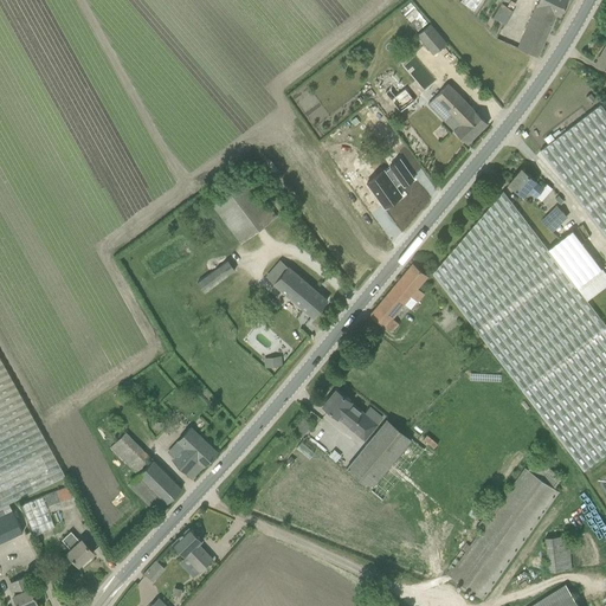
[(539,0),(519,47),(537,56),(556,14),(561,17),(568,0),(539,0)]
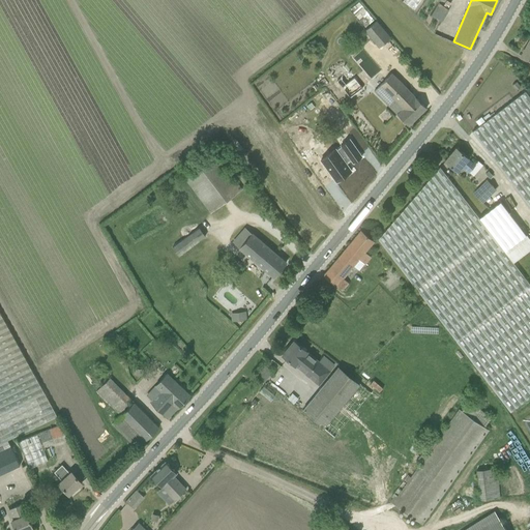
[(443,20),(449,8),(439,3),(433,15),(443,20)]
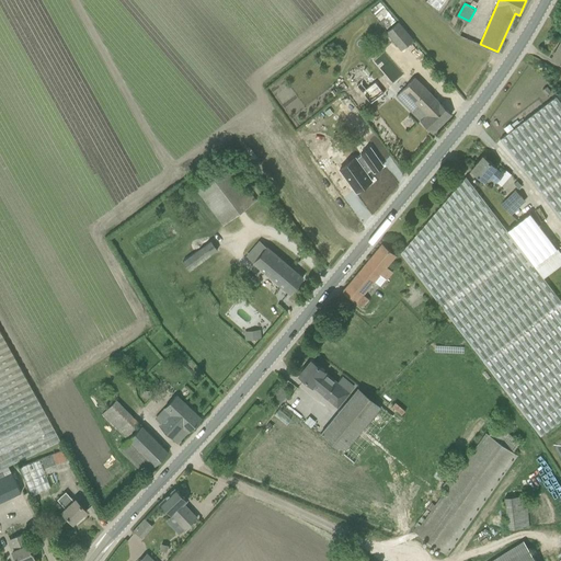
[(399,22),(386,33),(393,42),(407,32),(399,22)]
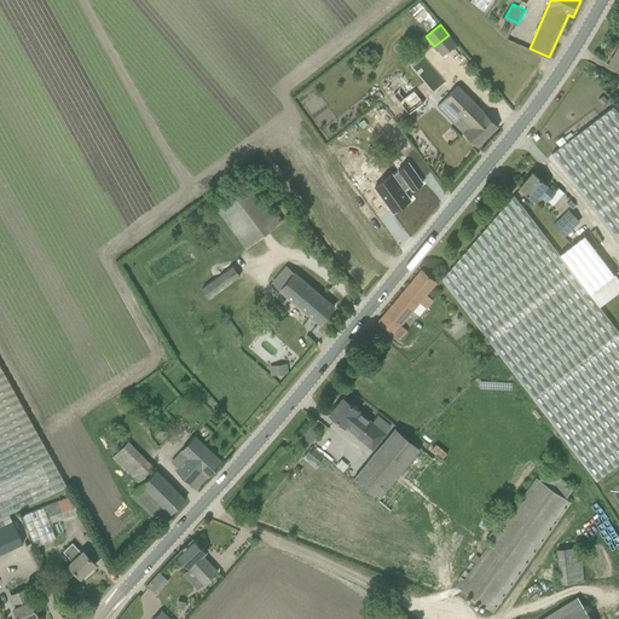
[(329,86),(346,74),(340,67),(323,79),(329,86)]
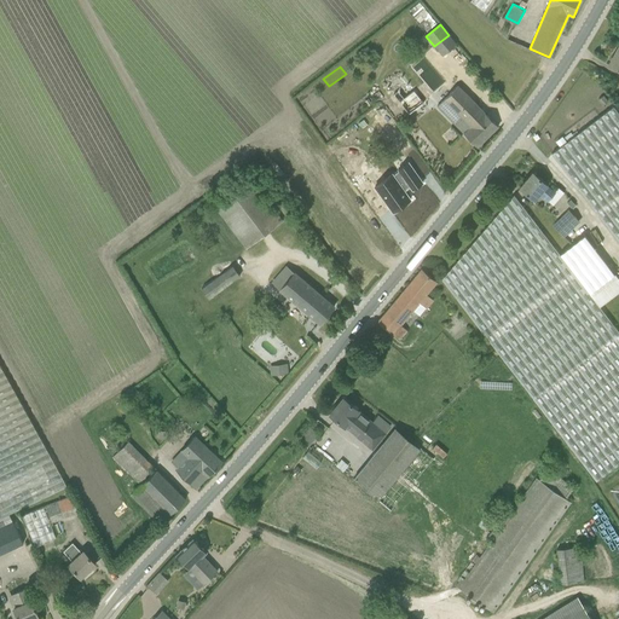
[(478,148),(498,127),(458,86),(437,106),(461,131),(478,148)]
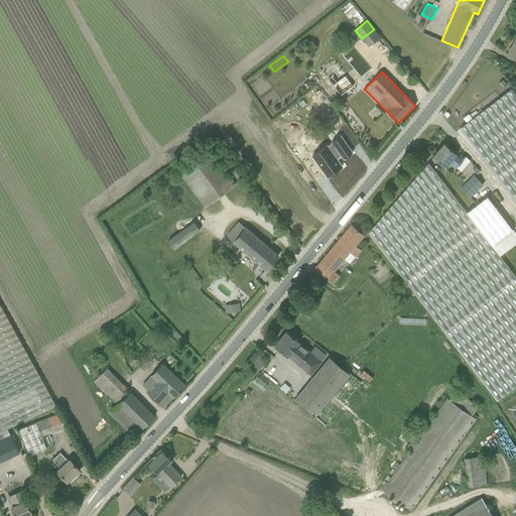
[(346,75),(335,84),(342,92),(353,84),(346,75)]
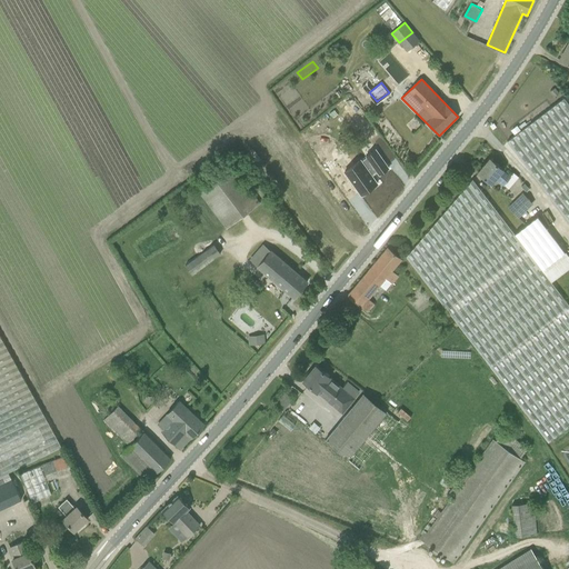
[(555,87),(549,91),(555,98),(559,93),(555,87)]
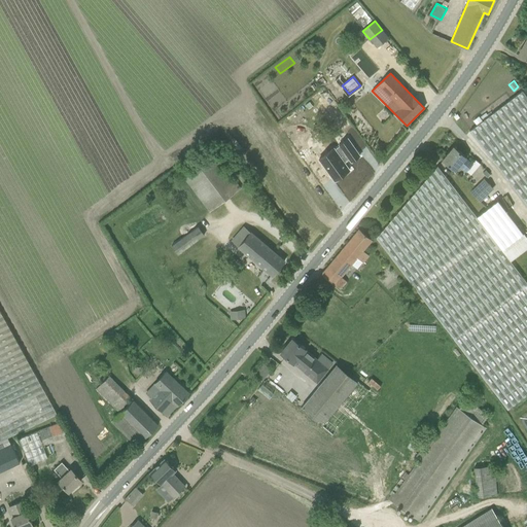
[(526,97),(522,91),(489,116),(482,121),(477,126),(469,131),(476,139),(526,206),(526,97)]
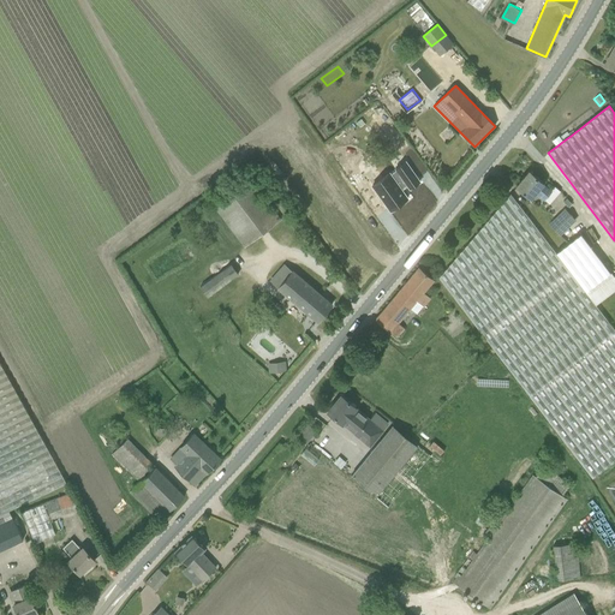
[(562,142),(560,138),(559,136),(553,141),(556,147),(562,142)]
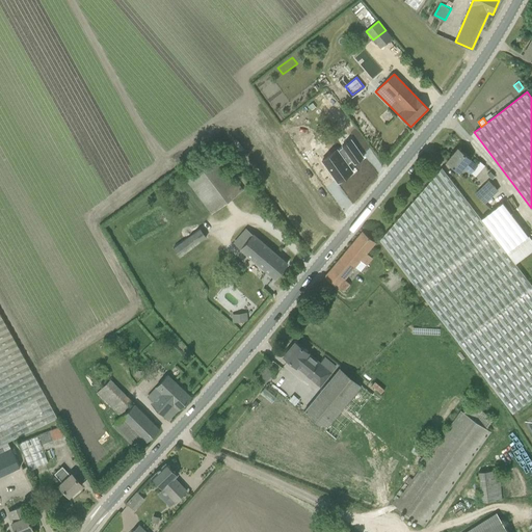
[(324,140),(306,153),(314,166),(334,154),(324,140)]
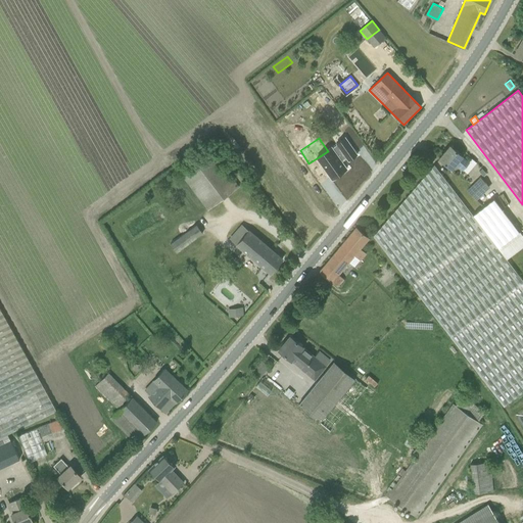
[(334,150),(320,161),(335,183),(349,173),(344,164),(349,161),(350,164),(360,157),(347,141),(339,147),(339,148),(335,152),(334,150)]
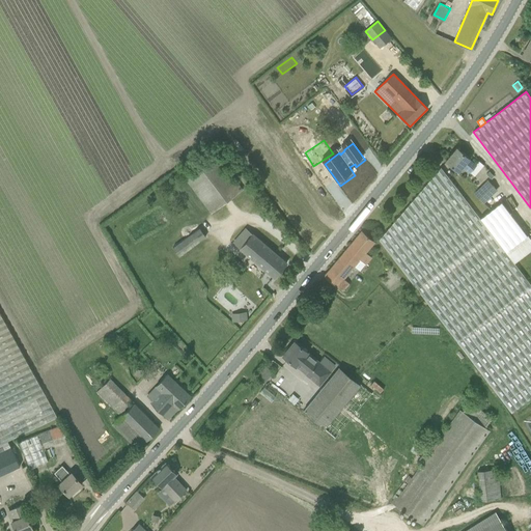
[(469,158),(457,148),(446,161),(458,171),(463,166),(470,172),(476,165),(469,159),(469,158)]
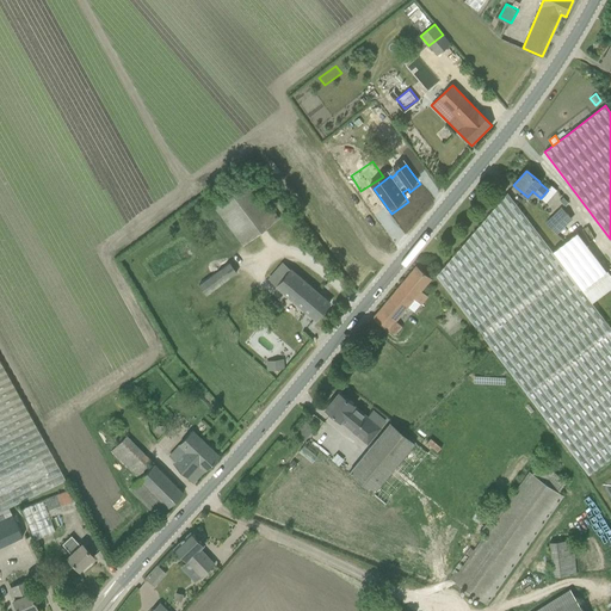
[(279,218),(248,177),(213,204),(244,245),(279,218)]
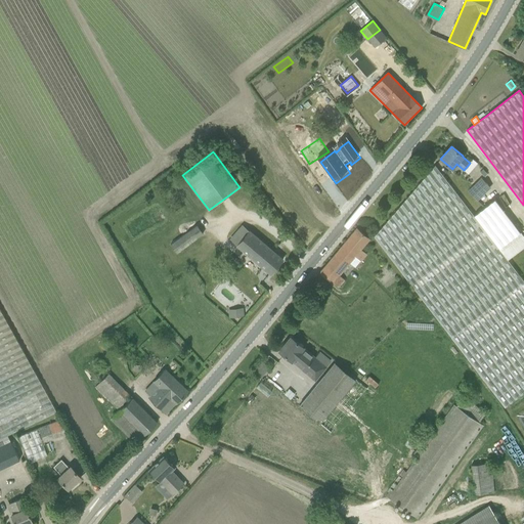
[(474,216),(435,165),(374,236),(505,407),(523,392),(523,280),(499,249),(520,232),(495,200),(474,216)]
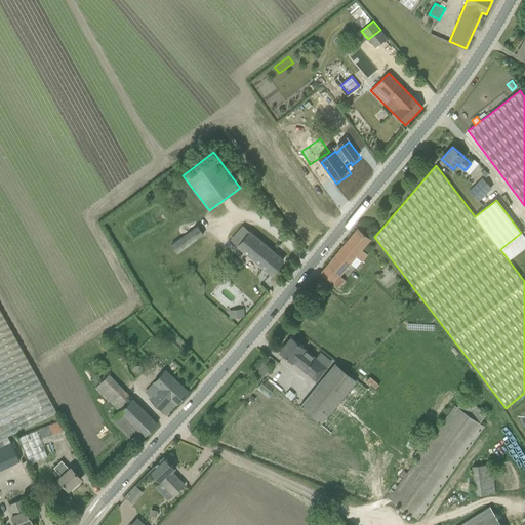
[(478,200),(491,188),(483,178),(470,192),(478,200)]
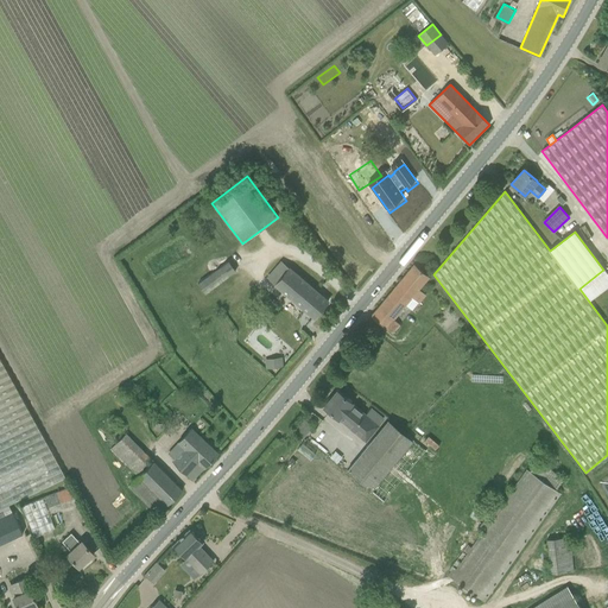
[(229,261),(197,284),(204,293),(236,271),(229,261)]
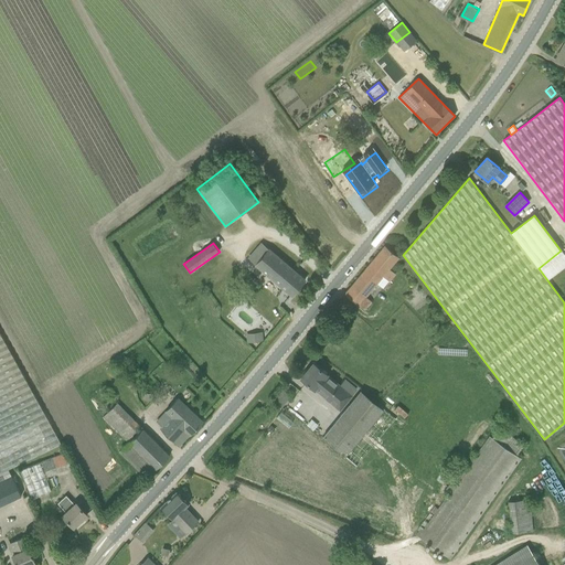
[(255,264),(291,296),(305,280),(268,249),(262,244),(249,258),(256,264),(255,264)]
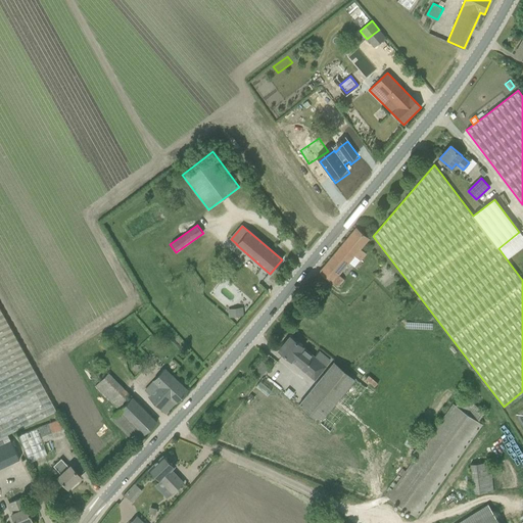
[(354,267),(361,260),(366,253),(360,248),(369,238),(357,228),(320,272),(332,282),(338,287),(344,280),(338,274),(348,263),(354,267)]
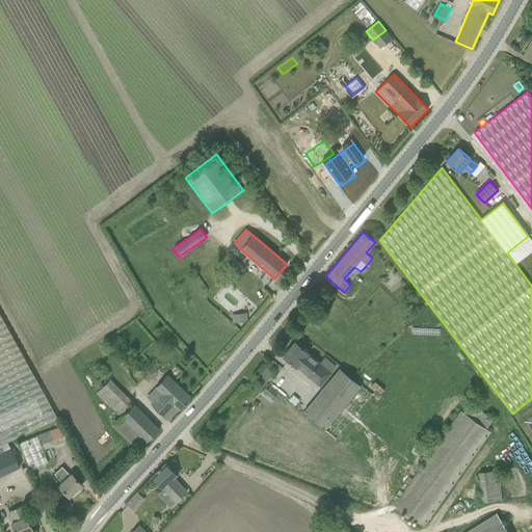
[(400,312),(405,317),(410,312),(406,307),(400,312)]
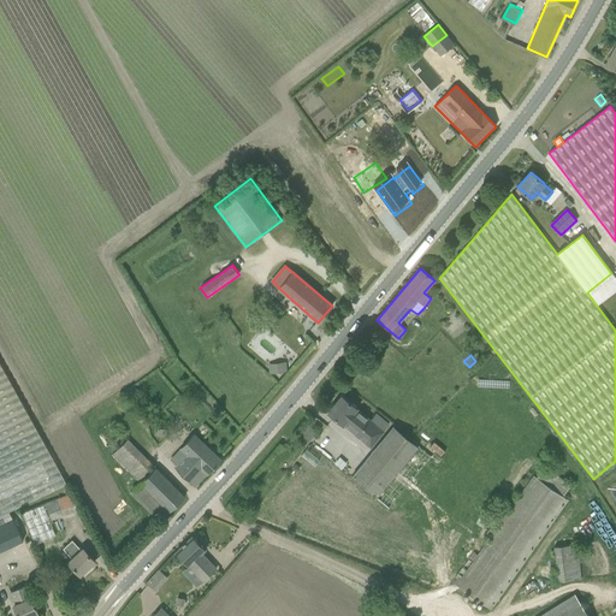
[(0,551),(23,540),(10,511),(67,484),(0,362),(0,551)]
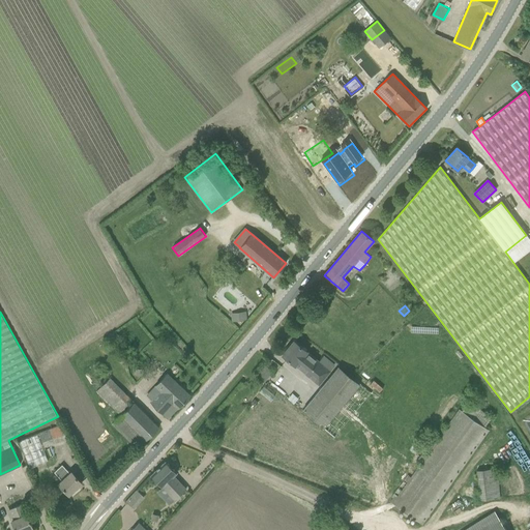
[(231,314),(232,322),(247,320),(246,312),(231,314)]
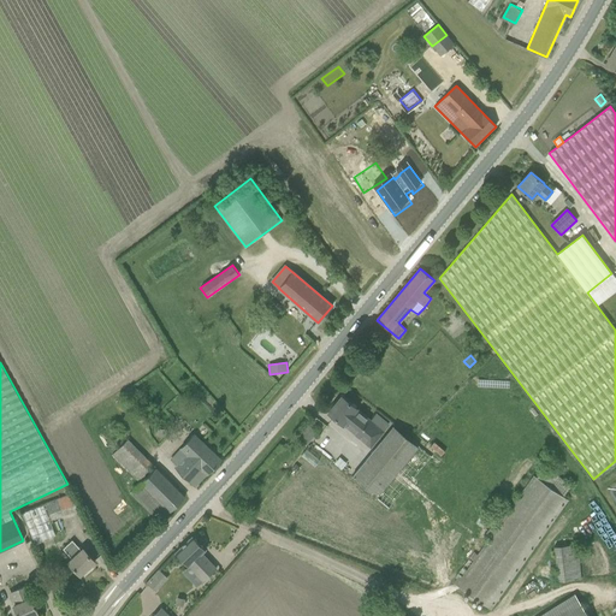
[(342,395),(329,412),(329,413),(335,416),(335,418),(372,446),(385,431),(356,408),(356,407),(342,395)]
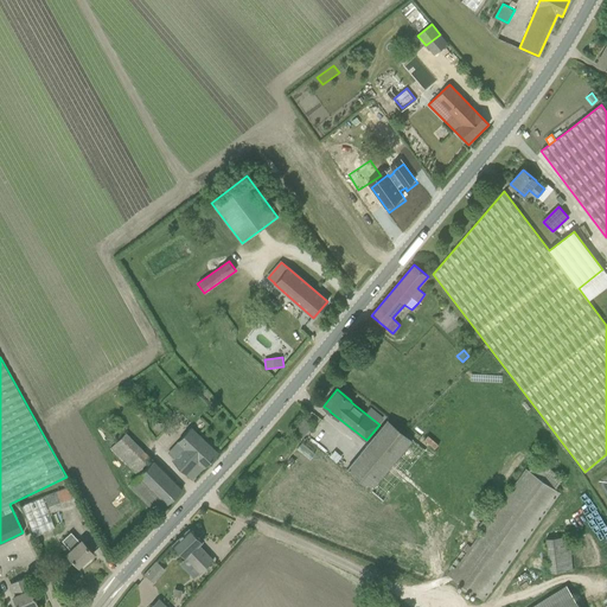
[(353,477),(359,481),(370,490),(413,439),(388,420),(346,471),(353,477)]
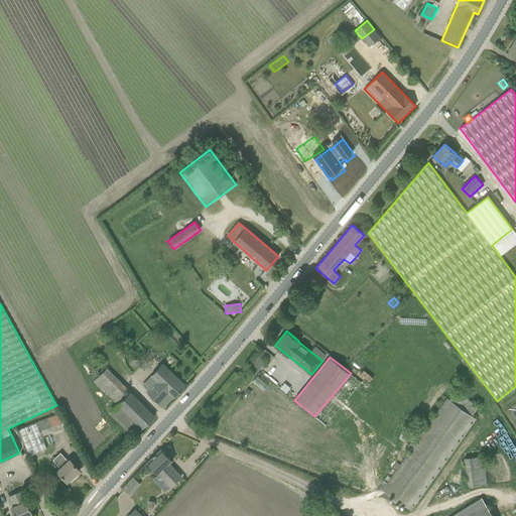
[(140,360),(132,359),(131,366),(139,367),(140,360)]
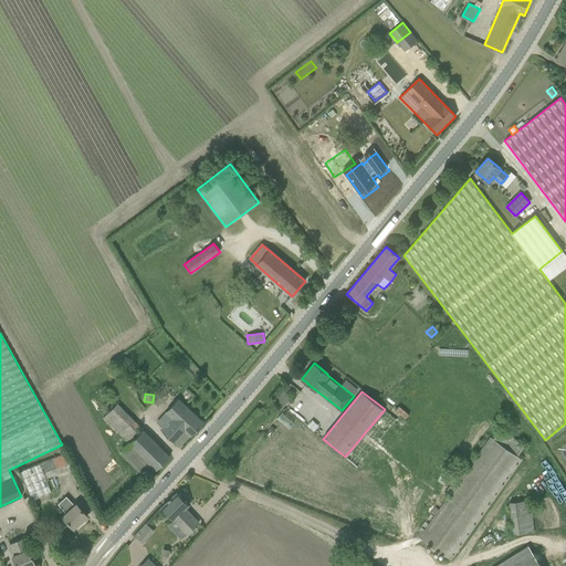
[(161,429),(179,447),(203,422),(179,399),(158,422),(164,427),(161,429)]
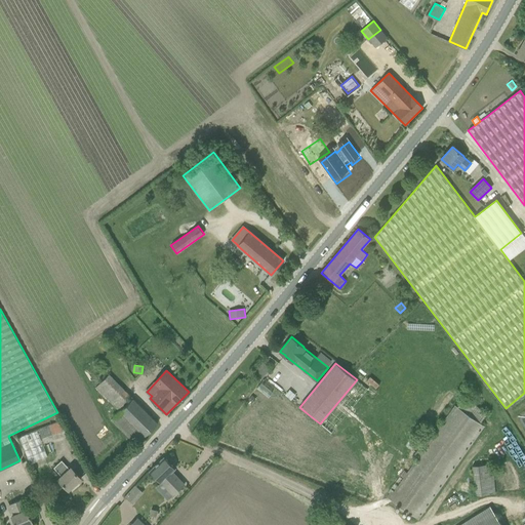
[(132,396),(110,373),(95,388),(117,410),(132,396)]
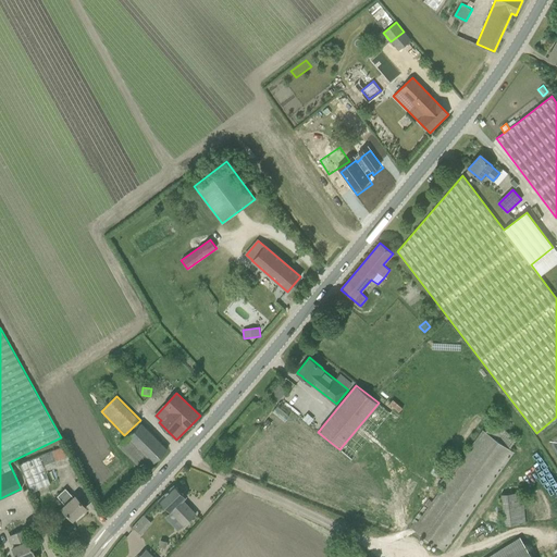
[(514,452),(510,449),(517,438),(493,422),(485,432),(483,430),(447,481),(443,478),(437,485),(442,489),(440,492),(436,490),(434,492),(437,495),(432,502),(429,498),(423,506),(426,509),(417,523),(415,521),(410,528),(412,529),(444,551),(514,452)]
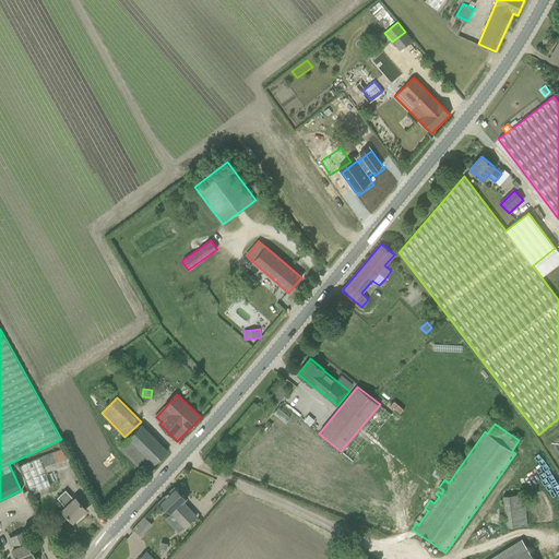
[(142,425),(128,439),(118,448),(144,474),(154,464),(154,465),(168,451),(142,425)]
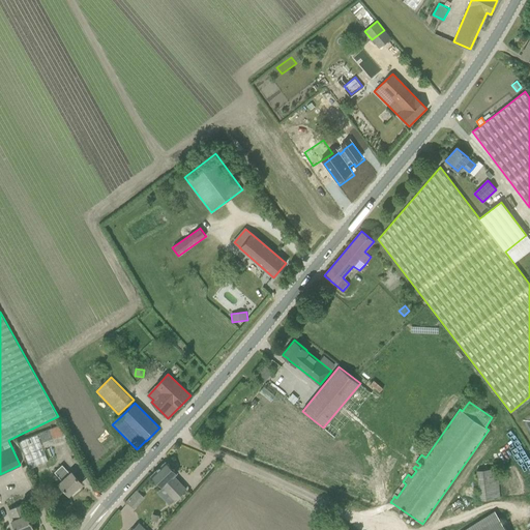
[(61,440),(56,427),(39,433),(45,446),(61,440)]
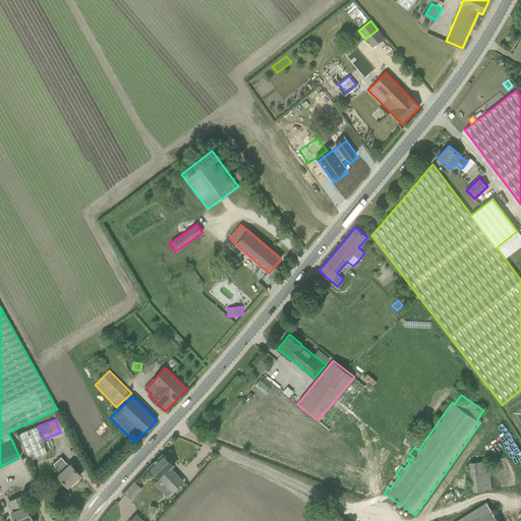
[(160,478),(172,491),(183,480),(171,468),(174,465),(163,453),(149,467),(160,478)]
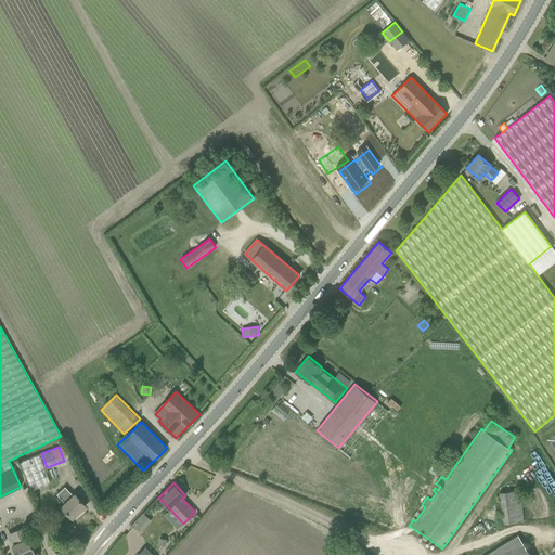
[(62,506),(73,518),(86,505),(75,494),(74,495),(65,487),(57,494),(65,503),(62,506)]
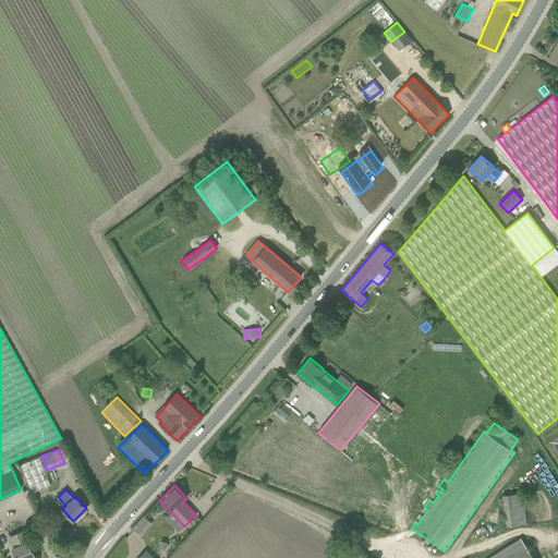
[(500,496),(505,528),(526,524),(522,494),(500,496)]
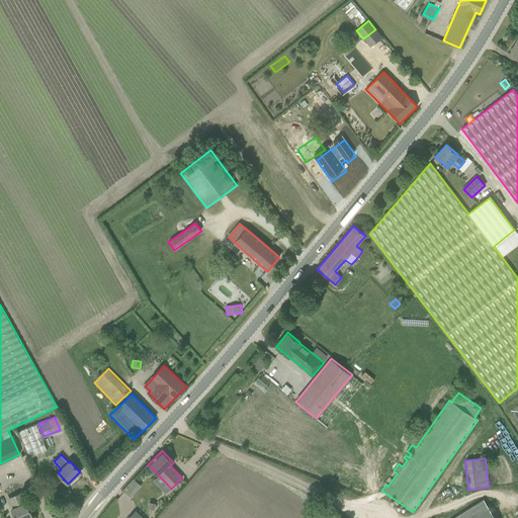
[(123,489),(132,497),(142,485),(134,478),(123,489)]
